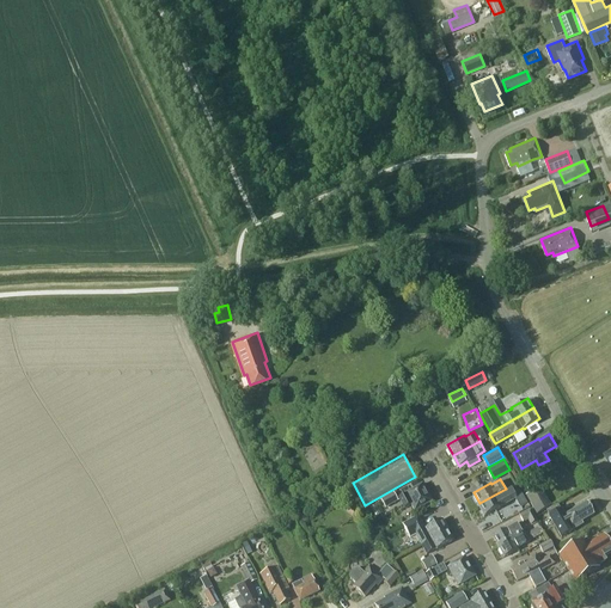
[(433,498),(423,481),(399,496),(405,505),(411,502),(415,508),(433,498)]
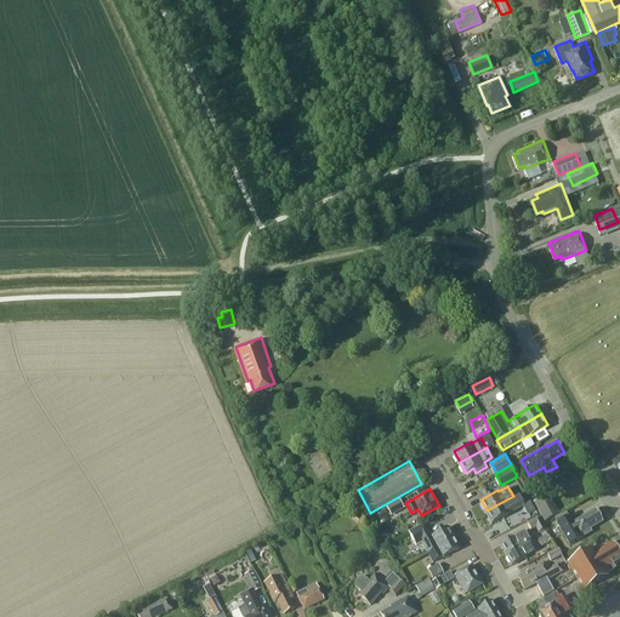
[(535,500),(546,519),(561,510),(550,491),(535,500)]
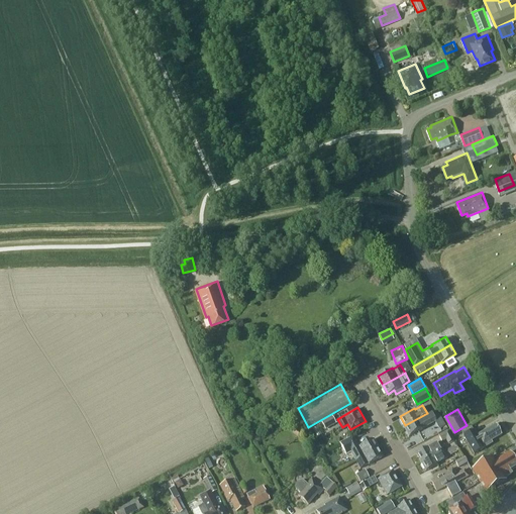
[(427,413),(405,425),(410,434),(424,426),(424,425),(436,418),(432,410),(427,413)]
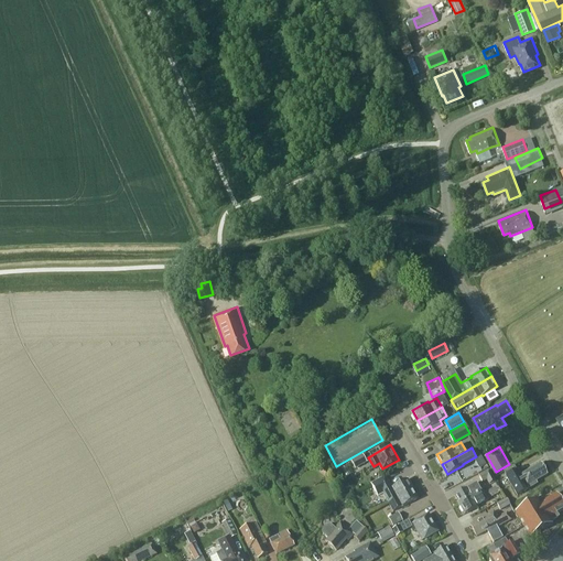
[(352,459),(356,466),(368,460),(363,451),(352,459)]
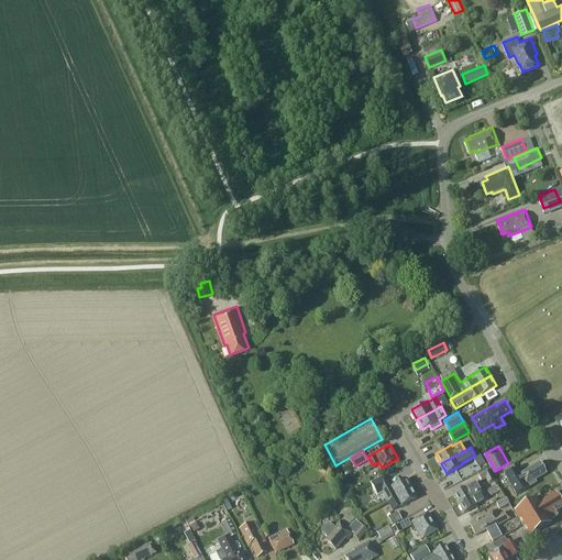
[(547,471),(540,460),(520,471),(517,465),(506,472),(517,492),(537,481),(536,478),(547,471)]
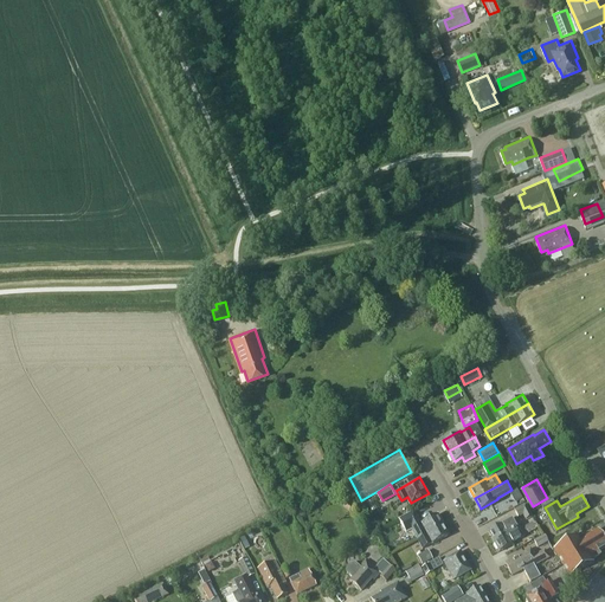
[(514,506),(509,498),(490,507),(495,516),(514,506)]
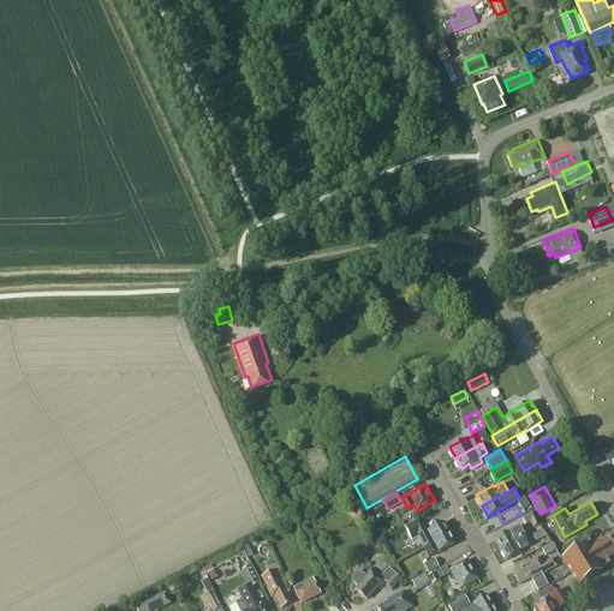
[(531,520),(535,525),(541,521),(535,509),(523,514),(528,522),(531,520)]
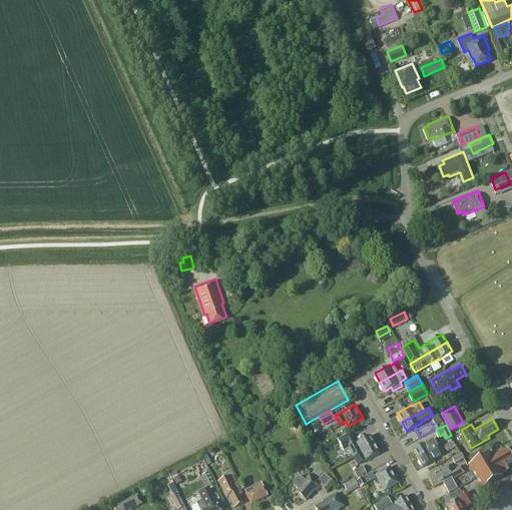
[(350,446),(354,454),(376,442),(371,433),(358,441),(351,430),(338,438),(345,449),(350,446)]
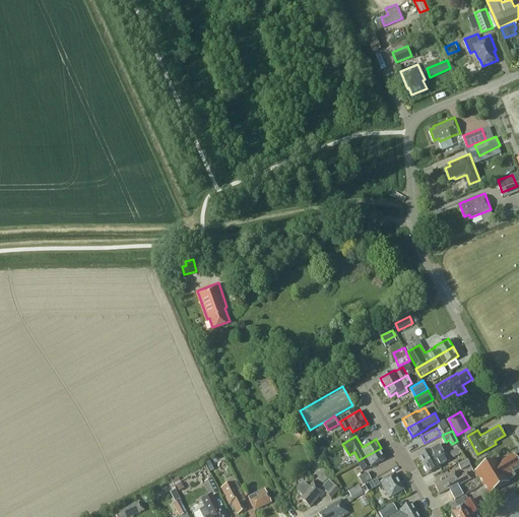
[(425,462),(448,450),(444,442),(432,449),(431,447),(419,454),(425,462)]
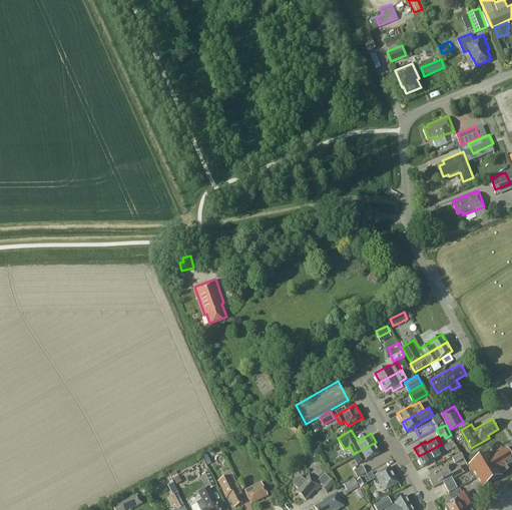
[(443,445),(442,444),(419,456),(424,465),(435,459),(434,458),(446,451),(446,450),(457,444),(454,439),(443,445)]
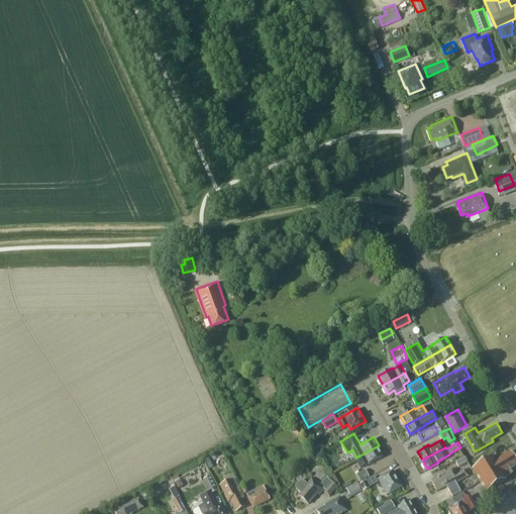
[(384,454),(379,445),(356,457),(362,466),(369,461),(369,463),(384,454)]
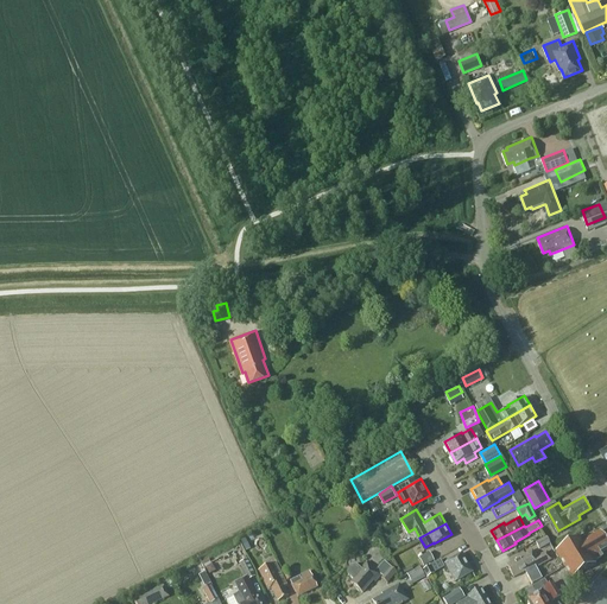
[(583,539),(581,534),(556,548),(573,574),(595,560),(594,558),(604,553),(601,551),(606,547),(606,538),(600,528),(583,539)]
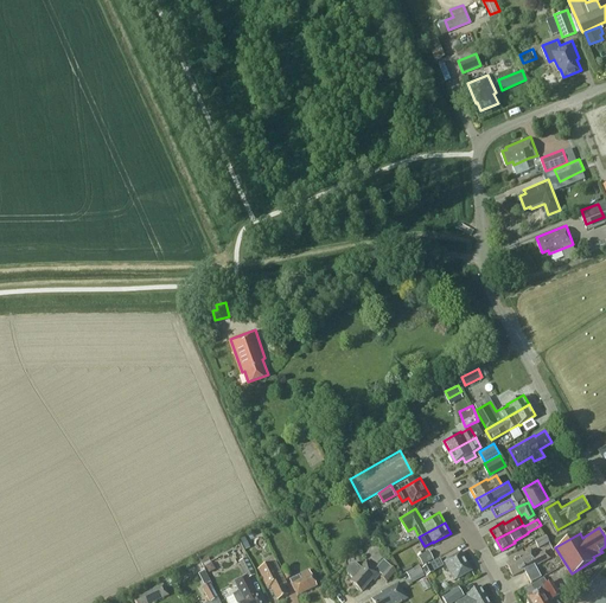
[(549,539),(546,532),(536,538),(540,545),(549,539)]
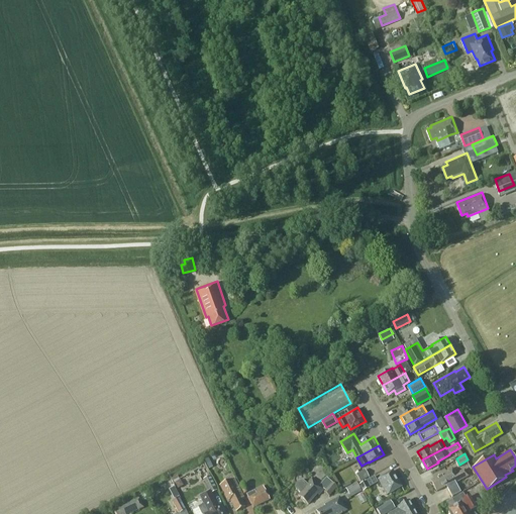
[(466,467),(456,472),(452,466),(439,473),(440,475),(431,479),(437,489),(447,484),(448,485),(456,481),(456,480),(469,474),(466,467)]
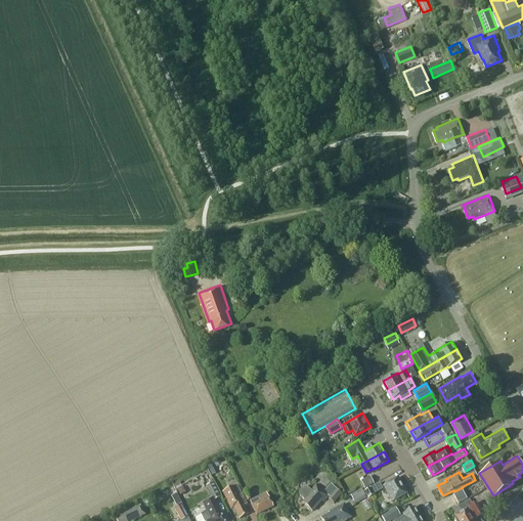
[(375,481),(371,473),(361,479),(365,486),(375,481)]
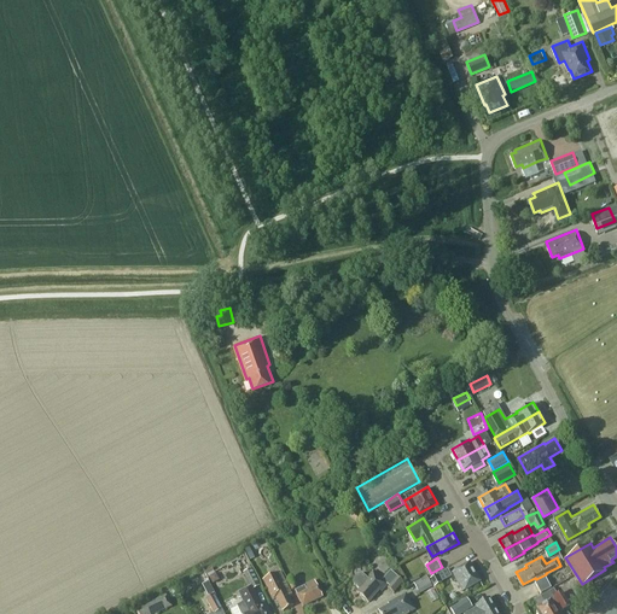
[(465,588),(466,588),(481,579),(470,560),(453,569),(464,589),(465,588)]
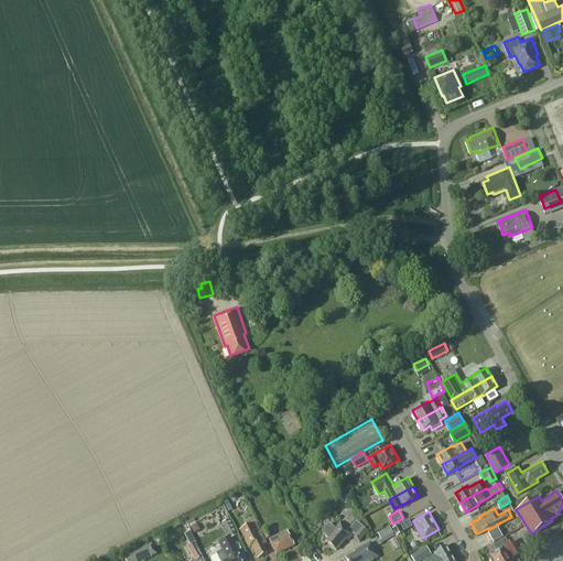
[(223,520),(230,537),(238,532),(230,516),(223,520)]
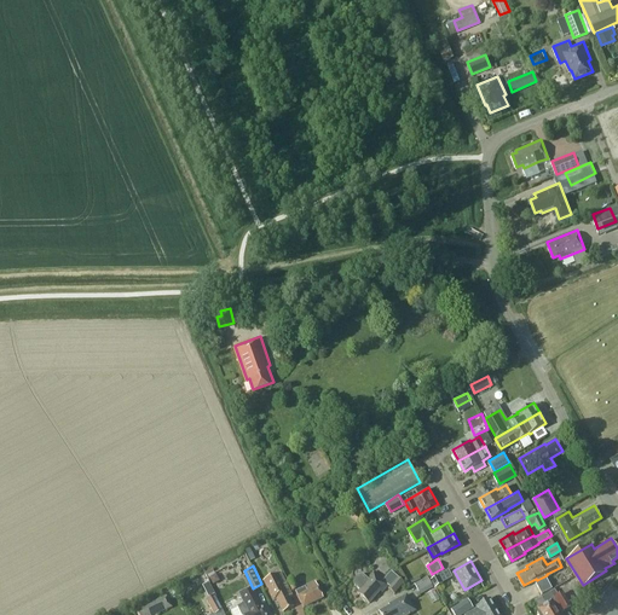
[(432,578),(435,585),(443,581),(443,580),(454,574),(449,567),(432,578)]
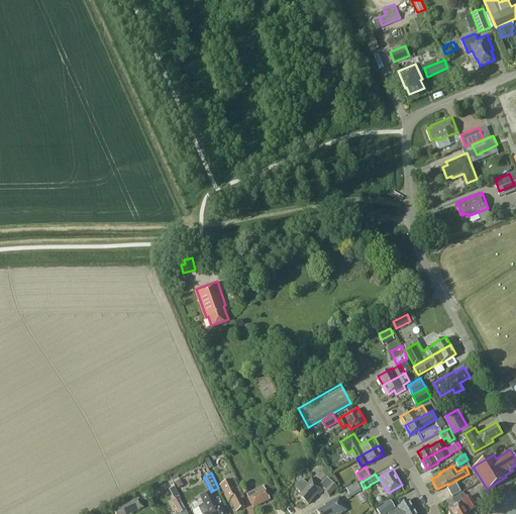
[(245,496),(239,483),(235,475),(220,483),(228,499),(231,497),(237,509),(245,505),(242,497),(245,496)]
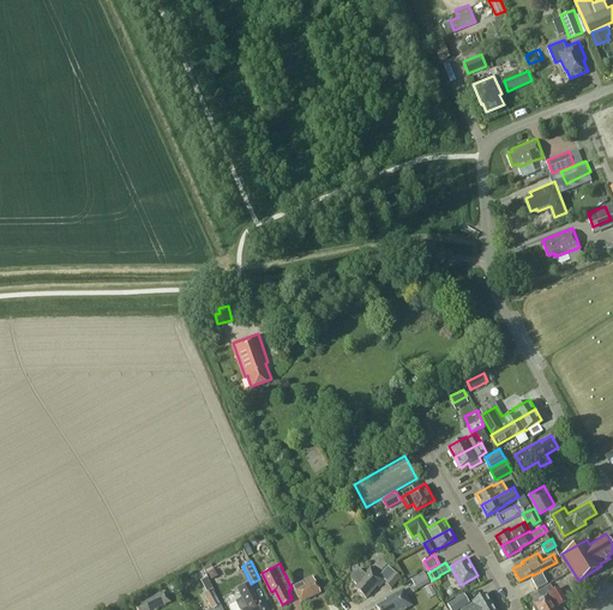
[(353,578),(359,583),(355,586),(367,596),(378,584),(379,585),(385,578),(388,579),(386,581),(391,586),(401,574),(389,565),(382,573),(371,565),(365,572),(361,568),(355,568),(352,573),(353,578)]
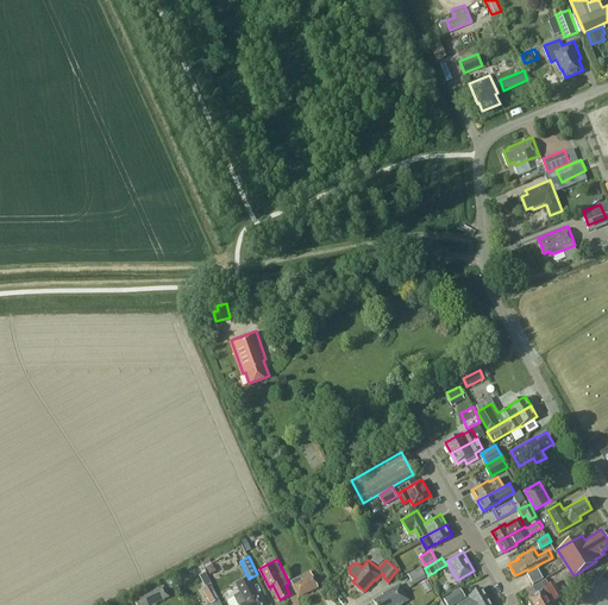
[(213,562),(207,566),(211,573),(218,568),(213,562)]
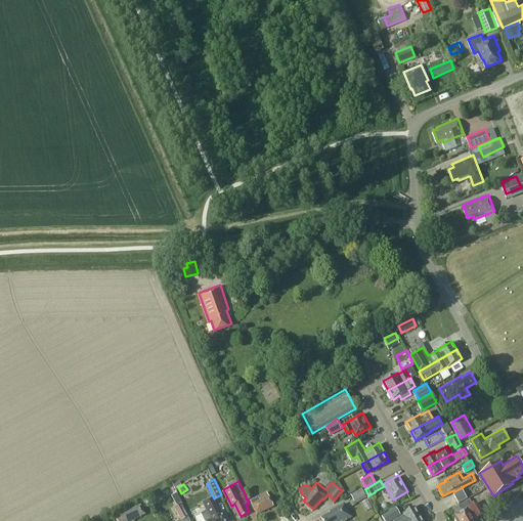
[(244,490),(249,498),(254,495),(249,487),(244,490)]
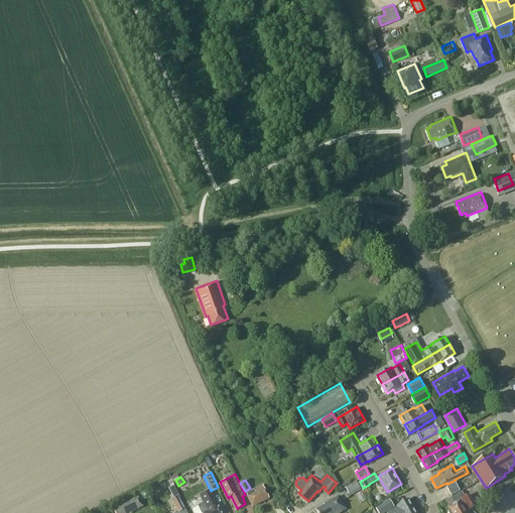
[(362,488),(357,480),(346,485),(351,494),(362,488)]
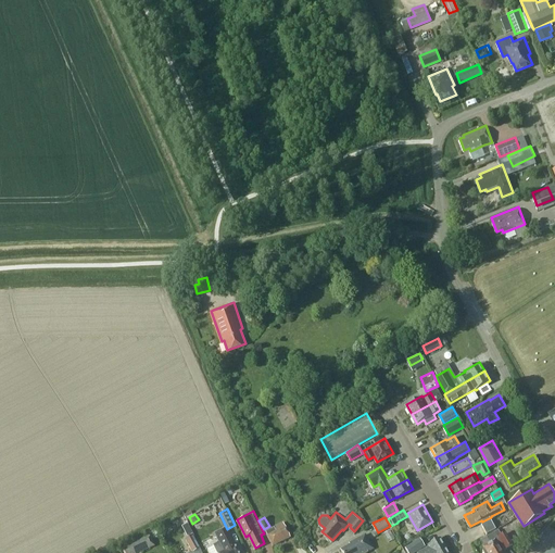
[(266,529),(274,543),(290,535),(284,522),(266,529)]
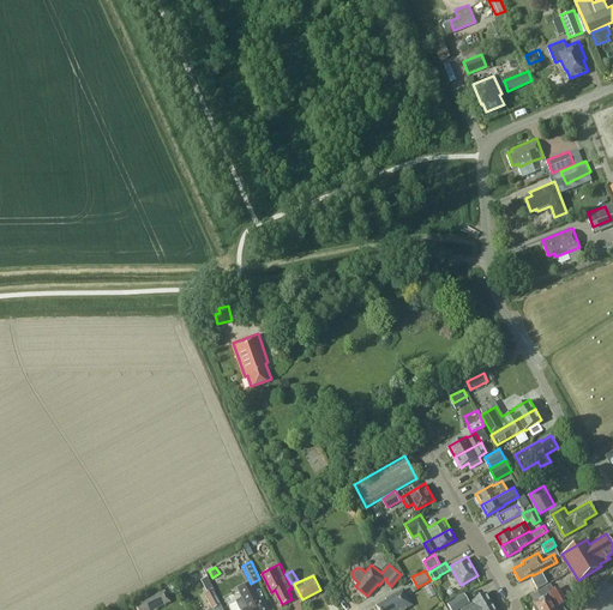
[(242,597),(229,603),(233,609),(238,609),(240,609),(264,609),(248,579),(236,585),(242,597)]
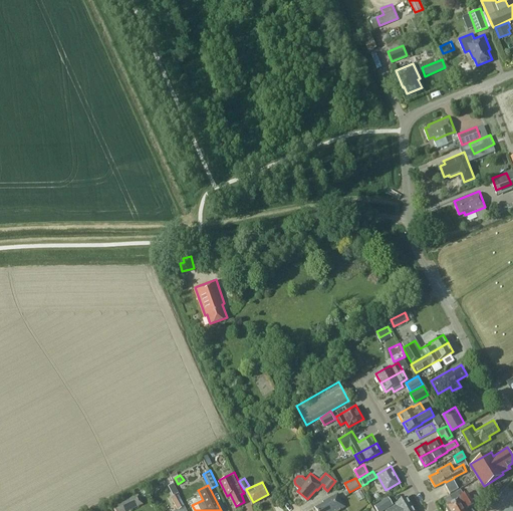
[(468,510),(466,507),(474,502),(468,491),(464,493),(461,488),(451,494),(454,499),(447,503),(448,505),(446,507),(449,510),(468,510)]
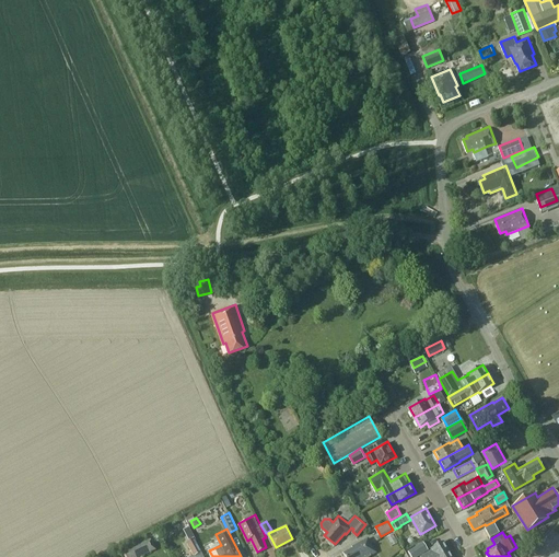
[(124,546),(128,556),(136,556),(156,547),(150,534),(124,546)]
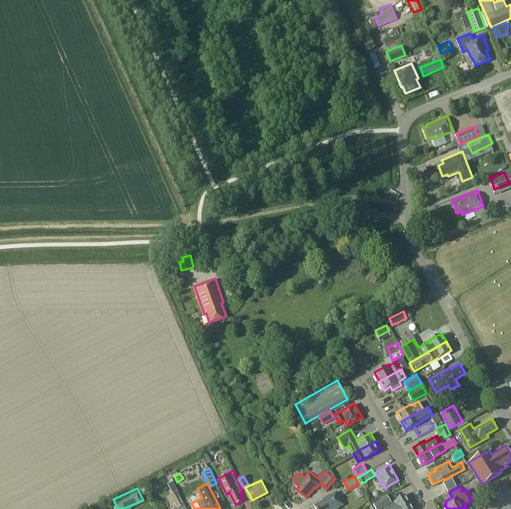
[(180,505),(182,508),(186,507),(184,503),(185,503),(178,490),(171,494),(178,506),(180,505)]
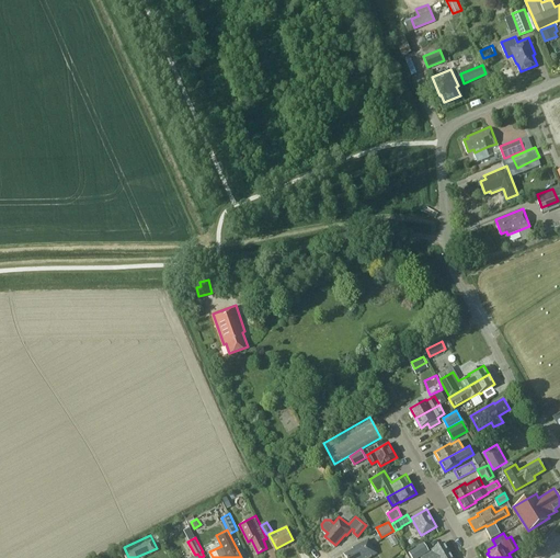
[(365,557),(372,555),(377,551),(369,537),(353,546),(354,547),(344,553),(346,557),(365,557)]
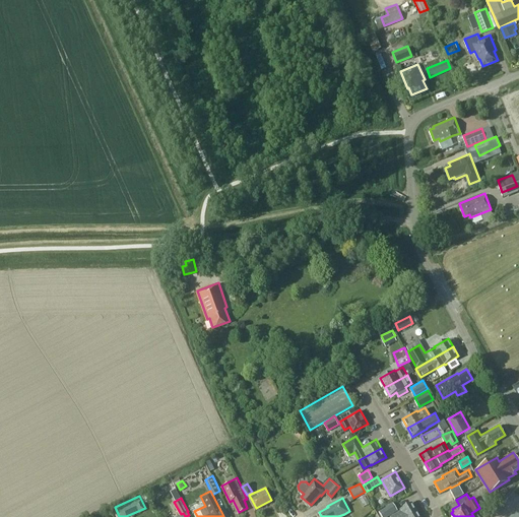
[(379,510),(383,516),(384,516),(398,509),(393,501),(379,510)]
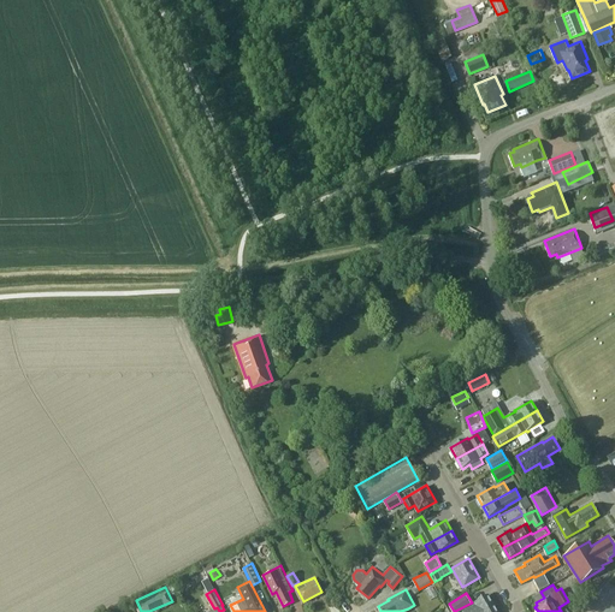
[(500,611),(489,593),(474,601),(475,602),(462,610),(463,611),(500,611)]
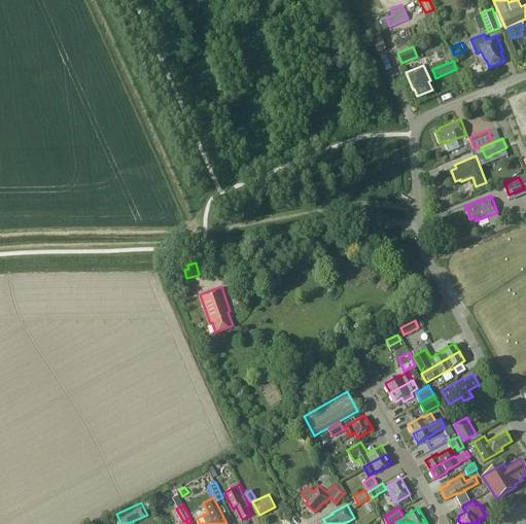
All buildings are outlined.
